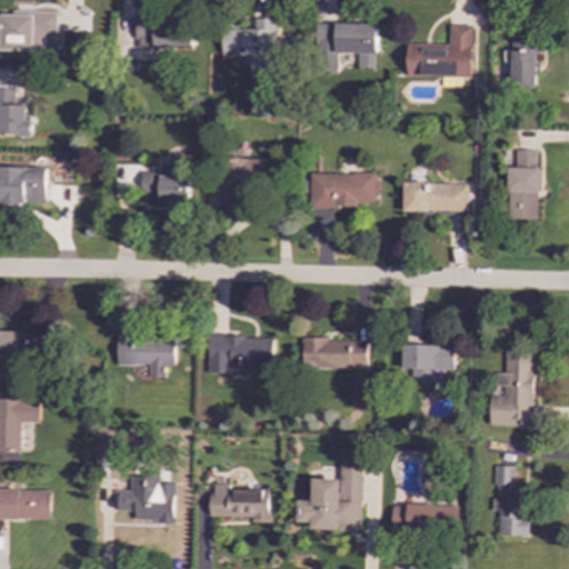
[(0,13),(0,50),(45,52),(45,33),(57,33),(57,11),(28,11),(28,15),(0,13)]
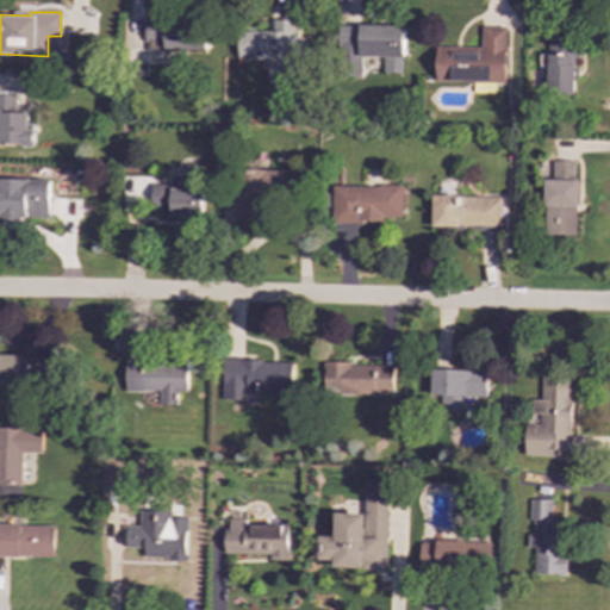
[(238,30),(237,58),(263,60),(263,64),(267,64),(293,66),(293,45),(305,44),(306,20),(273,19),(273,30),(238,30)]
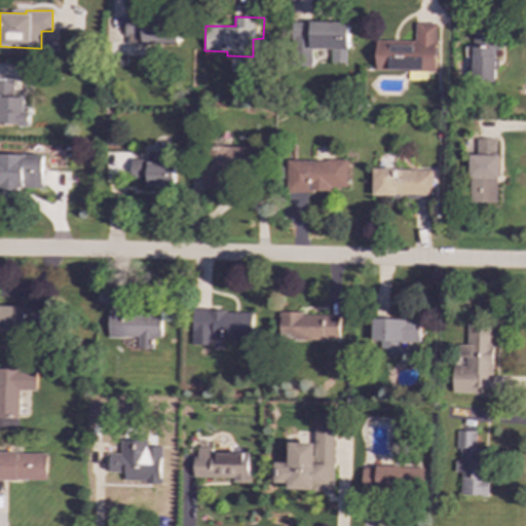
[(125,17),(125,44),(178,43),(178,17),(125,17)]
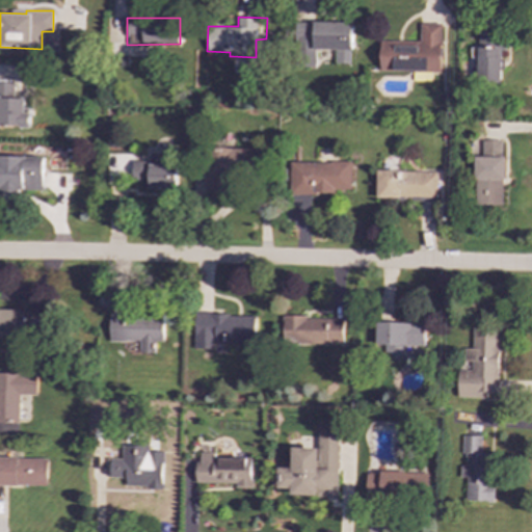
[(294,22),(294,67),(316,67),(316,49),(335,49),(335,64),(349,64),(350,50),(353,50),(353,23),(314,22),(294,22)]
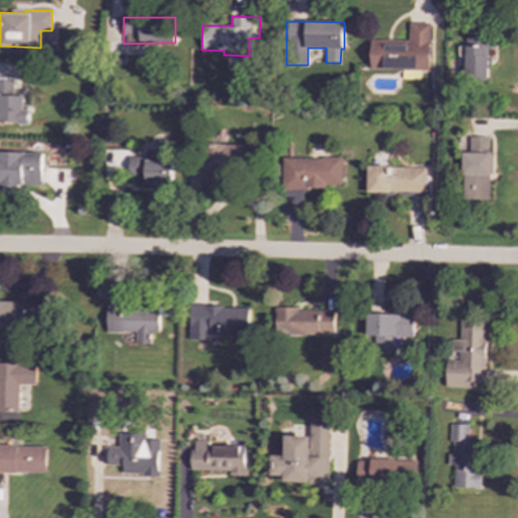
[(370,39),(370,69),(429,71),(430,24),(409,23),(408,40),(370,39)]
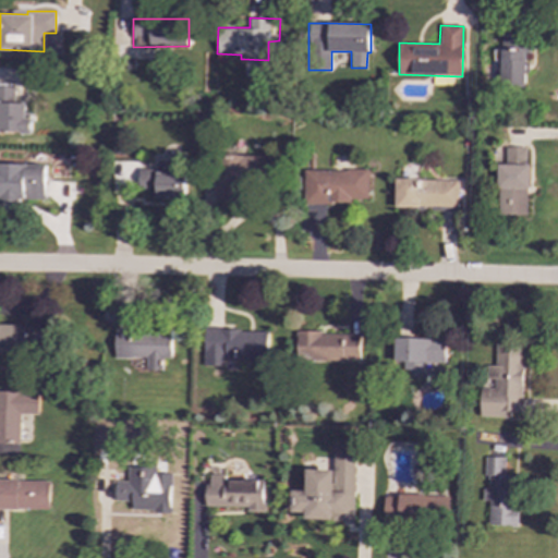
[(502,49),(501,67),(485,67),(485,79),(499,79),(499,86),(524,86),(526,50),(502,49)]
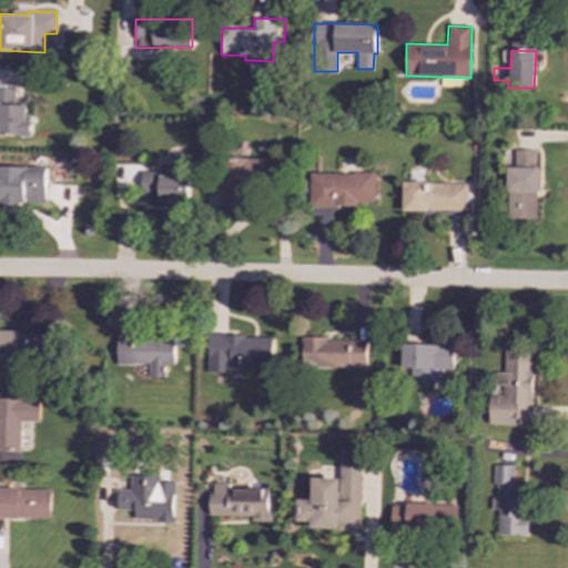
[(0,84),(0,135),(32,137),(32,115),(27,115),(27,104),(14,103),(14,84),(0,84)]
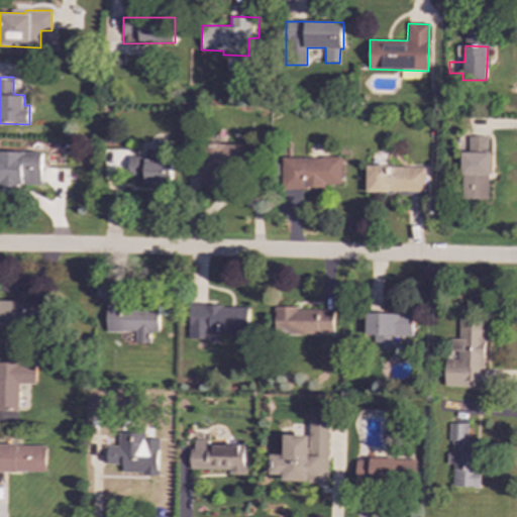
[(469,136),(469,151),(461,151),(461,174),(463,174),(461,198),(488,199),(488,174),(491,174),(491,151),(488,151),(488,136),(469,136)]
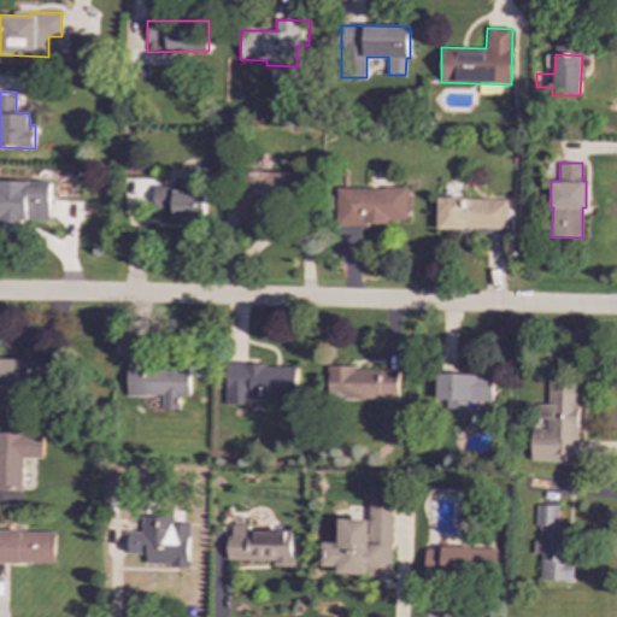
[(240,175),(238,219),(262,222),(263,215),(304,216),(304,176),(240,175)]
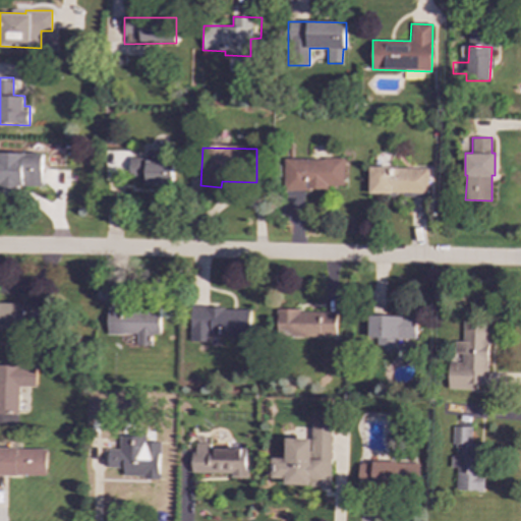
[(129,155),(146,155),(146,151),(172,152),(173,175),(173,179),(162,179),(162,175),(146,175),(146,167),(129,166),(129,155)]
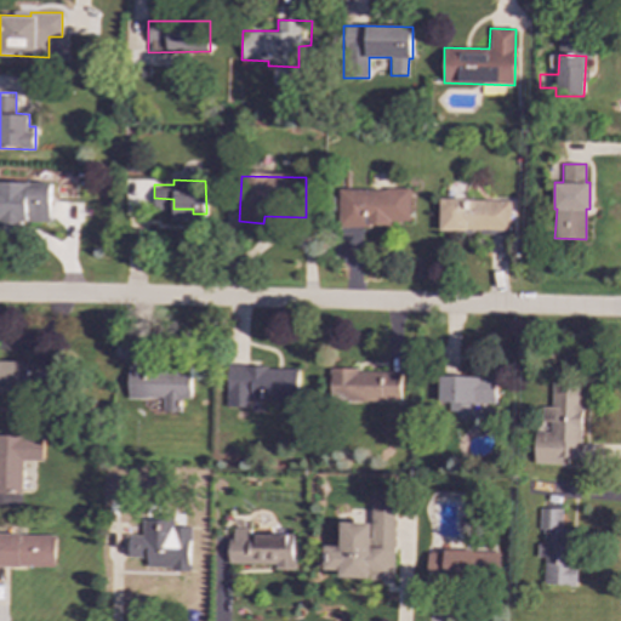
[(0,181),(0,220),(50,222),(51,183),(0,181)]
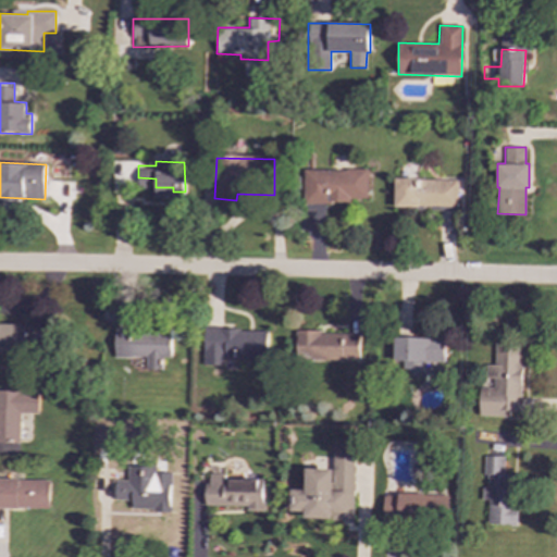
[(304,170),(302,203),(329,206),(329,201),(350,201),(350,198),(367,198),(368,168),(346,169),(346,171),(304,170)]
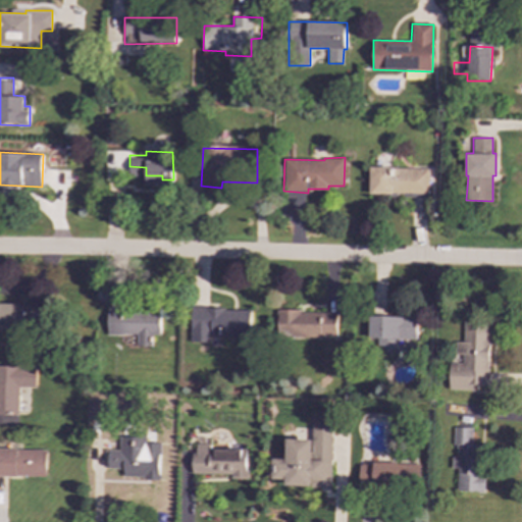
[(370,166),(370,194),(390,194),(389,196),(429,197),(429,167),(370,166)]
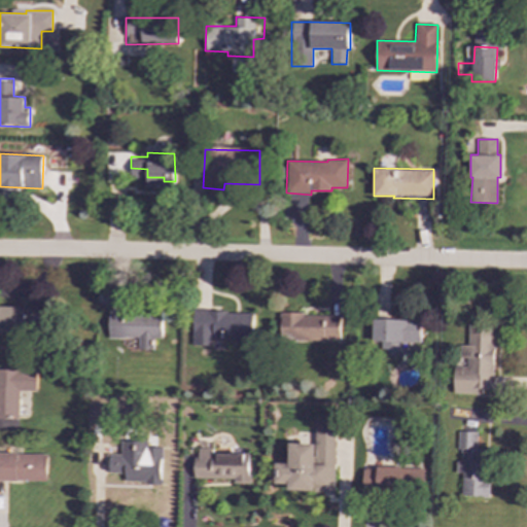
[(0,306),(0,329),(43,330),(44,307),(0,306)]
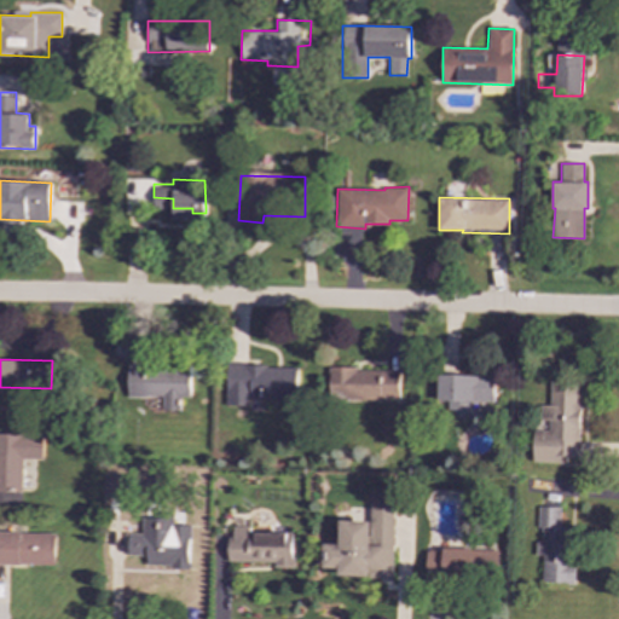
[(227,363),(226,386),(236,386),(236,389),(249,389),(250,400),(300,401),(300,364),(227,363)]
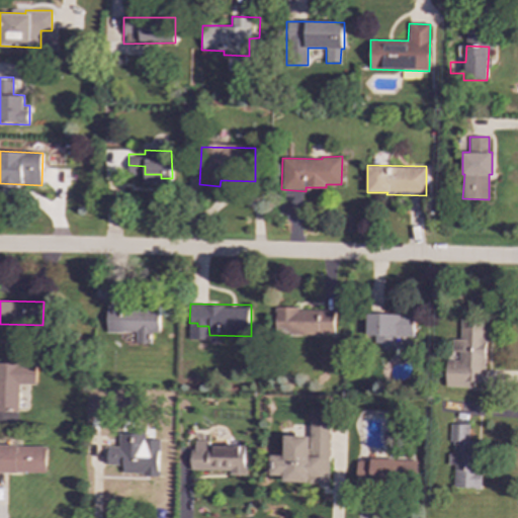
[(107,305),(106,333),(136,333),(136,343),(151,344),(152,332),(160,332),(160,305),(107,305)]
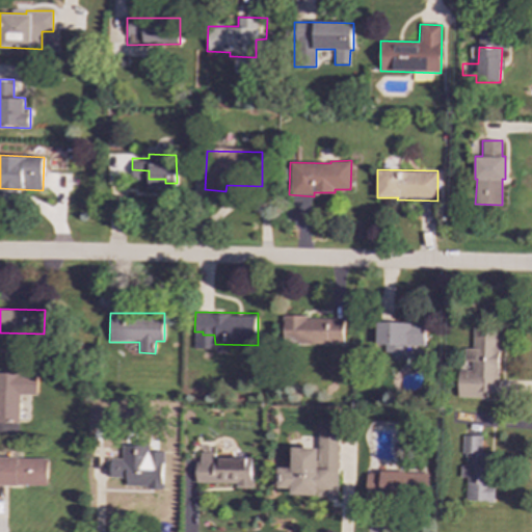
[(282,315),(282,344),(345,344),(345,319),(307,319),(307,315),(282,315)]
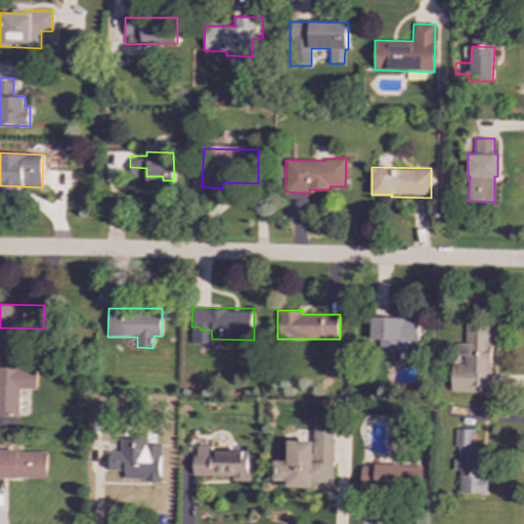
[(369,318),(368,339),(378,339),(378,352),(396,353),(396,340),(410,341),(411,318),(369,318)]
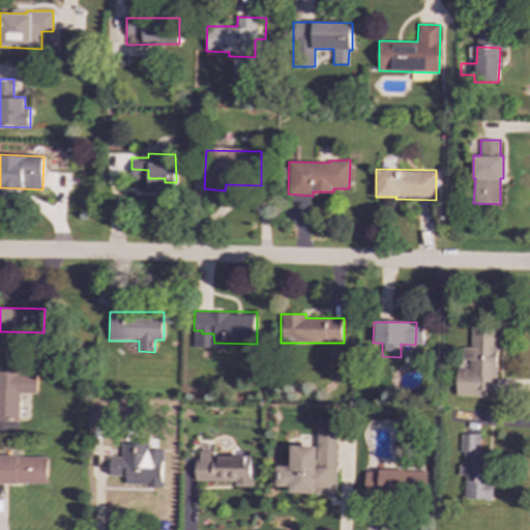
[(471,325),(498,325),(500,398),(457,396),(458,367),(470,367),(470,360),(463,360),(463,347),(471,347),(471,325)]
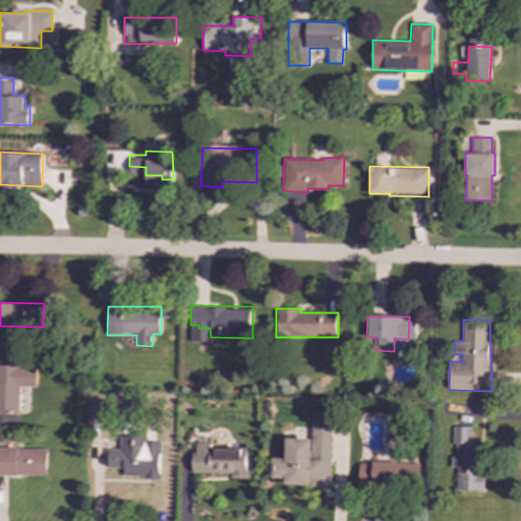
[(0,365),(0,413),(19,414),(18,386),(35,386),(35,366),(0,365)]
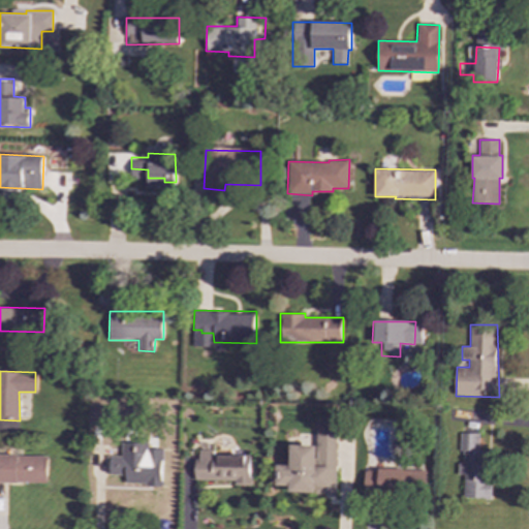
[(277,465),(277,486),(290,486),(290,492),(336,494),(338,424),(317,423),(316,444),(291,444),(291,465),(277,465)]
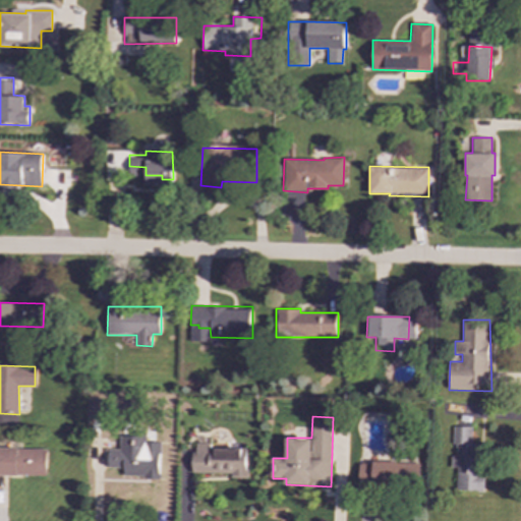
[(453,425),(453,445),(457,444),(457,455),(452,455),(452,468),(458,468),(457,489),(485,491),(486,457),(476,457),(476,444),(471,444),(471,427),(453,425)]
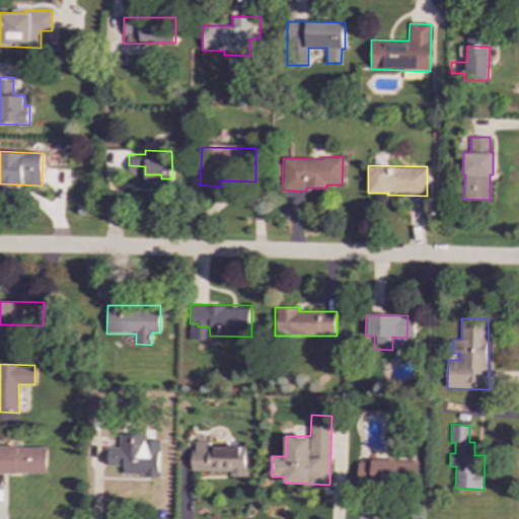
[(108,447),(120,447),(121,434),(151,433),(150,453),(159,452),(159,478),(124,477),(123,467),(106,466),(108,447)]
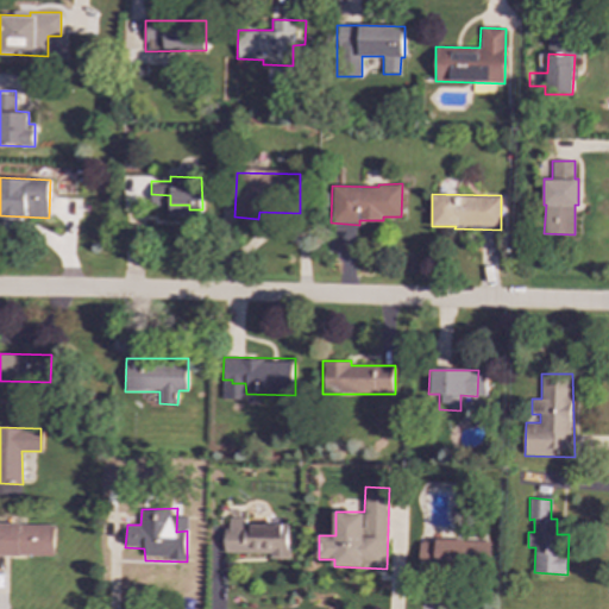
[(230,518),(248,518),(248,523),(289,525),(290,560),(270,559),(270,554),(225,553),(225,528),(230,528),(230,518)]
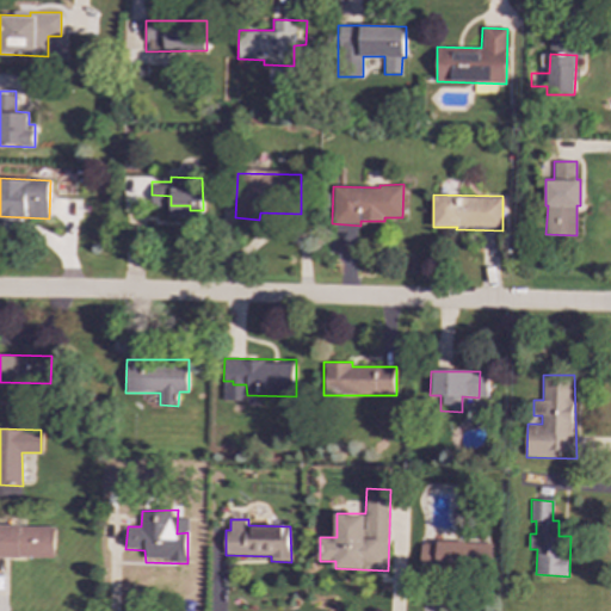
[(0,523),(55,525),(54,559),(0,559),(0,523)]
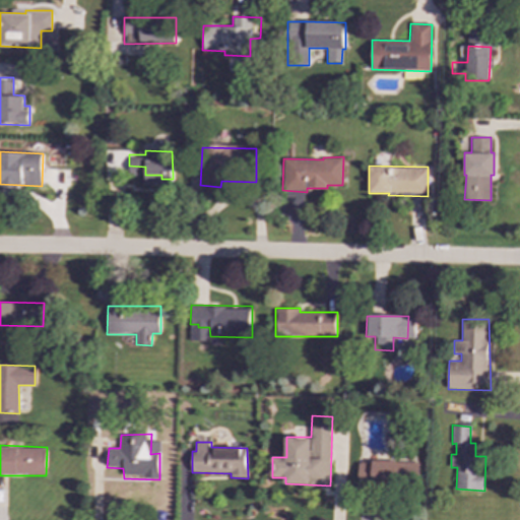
[(373,459),(372,483),(418,486),(418,462),(373,459)]
